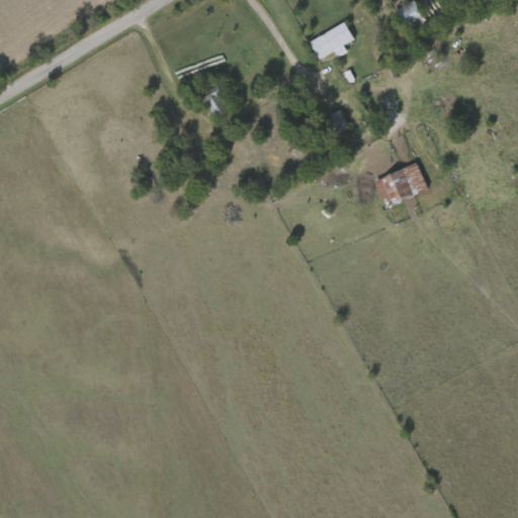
[(411,32),(399,9),(414,0),(416,0),(429,22),(411,32)]
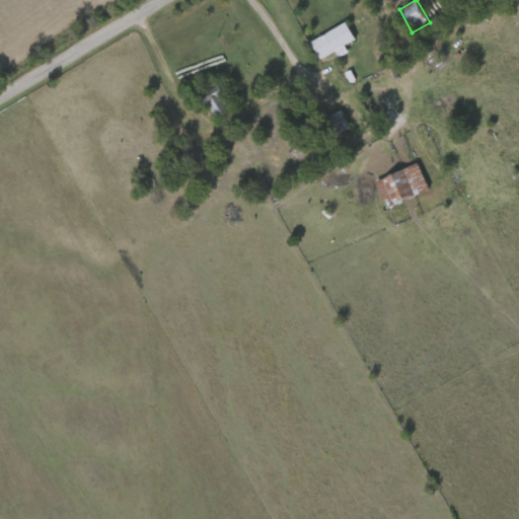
[(358,42),(339,51),(338,50),(320,58),(311,41),(348,22),(358,42)]
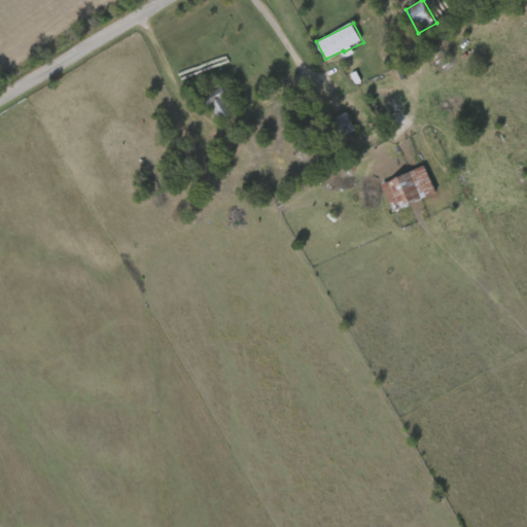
[(237,110),(218,120),(208,100),(226,90),(237,110)]
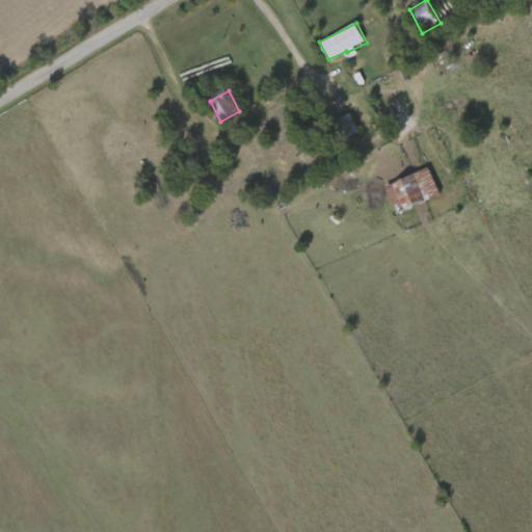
[(347,137),(358,133),(352,114),(341,118),(347,137)]
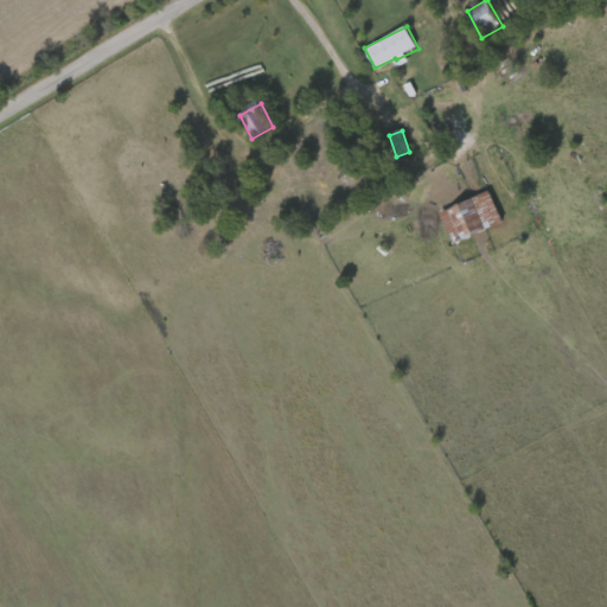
[(440,210),(492,192),(503,222),(451,241),(440,210)]
